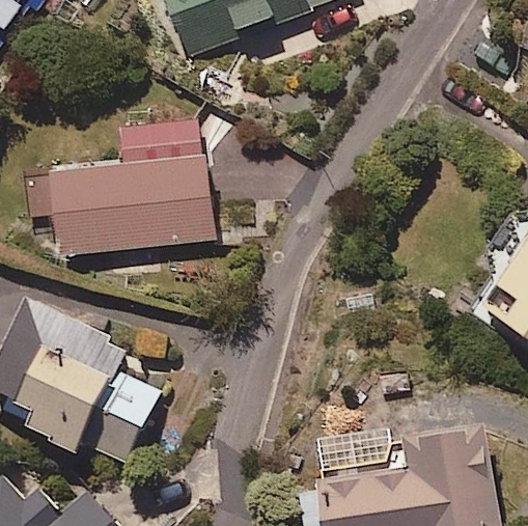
[(0,34),(26,0),(0,0),(0,85),(0,34)]
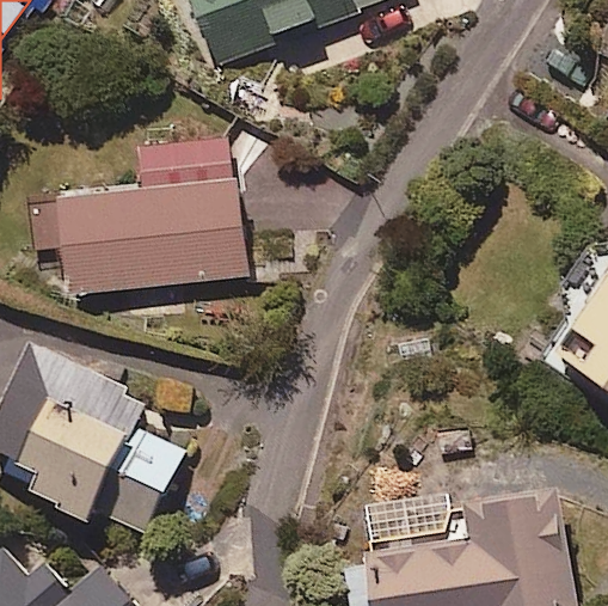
[(191,0),(217,69),(406,0),(191,0)]
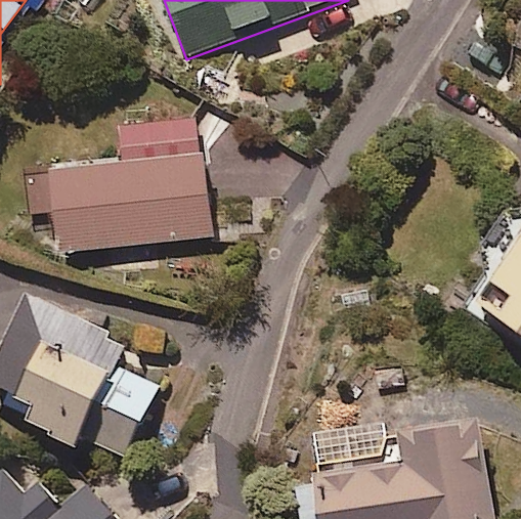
[(201,117),(119,126),(122,162),(35,171),(39,214),(44,255),(213,236),(201,117)]
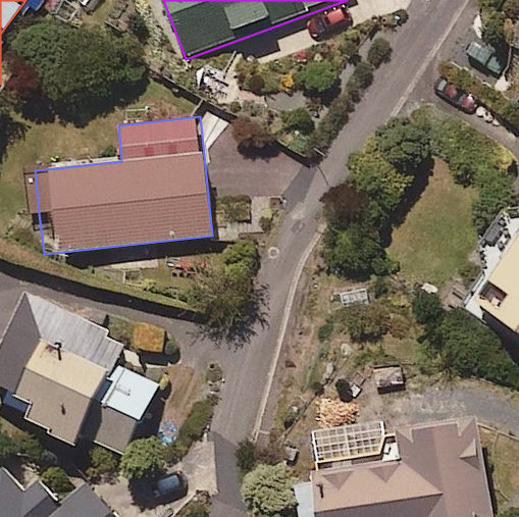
[(518,228),(464,305),(518,345),(518,228)]
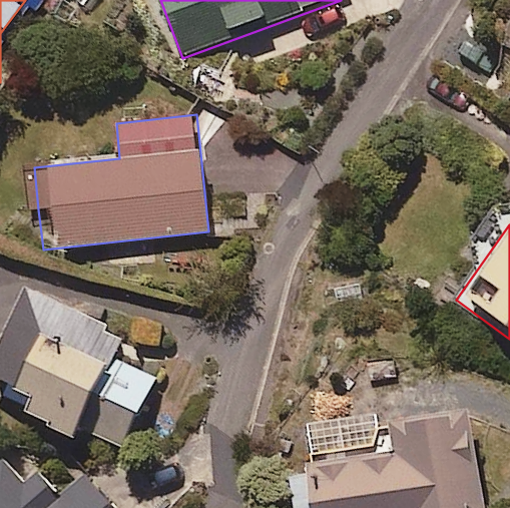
[(123,333),(27,286),(0,340),(0,375),(11,381),(2,398),(117,454),(153,380),(110,359),(123,333)]
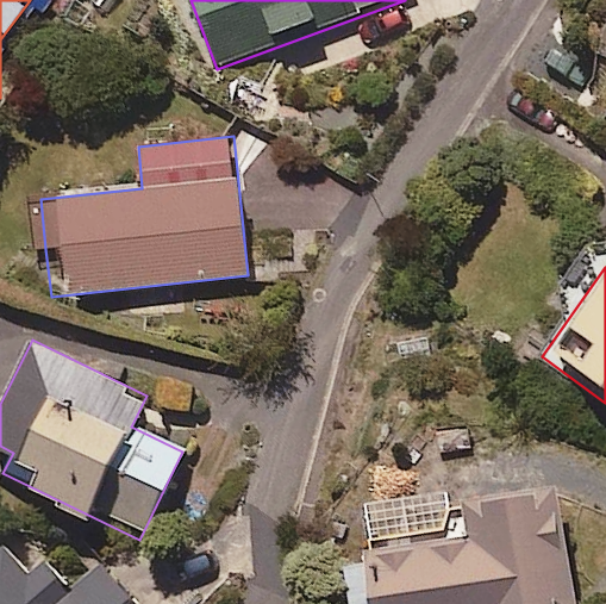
[(573,603),(556,480),(364,508),(373,564),(343,568),(348,603),(573,603)]
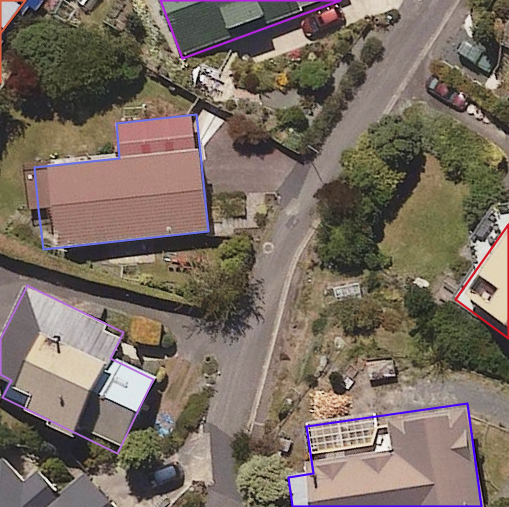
[(25,483),(2,456),(0,458),(0,506),(113,506),(84,472),(58,495),(38,471),(25,483)]
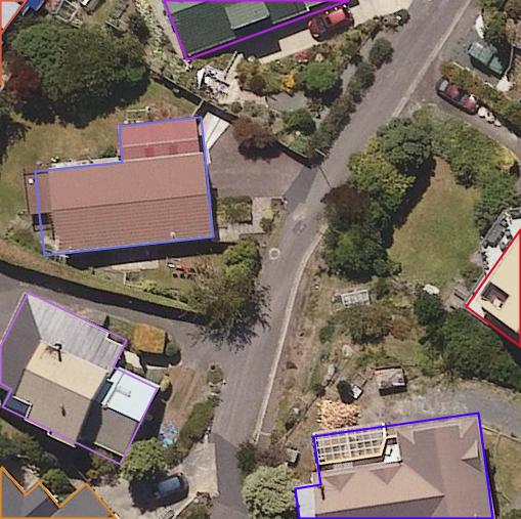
All buildings are outlined.
